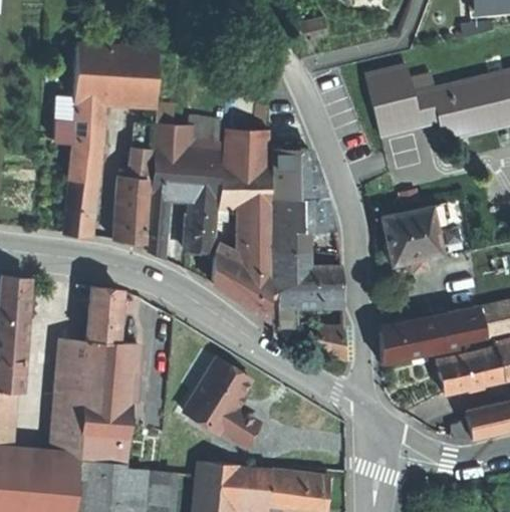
[(0,0),(0,10),(9,10),(9,0),(0,0)]
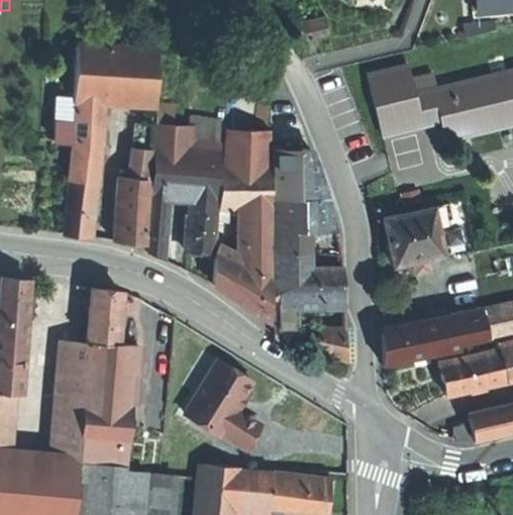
[(512,0),(480,0),(482,13),(512,9),(512,0)]
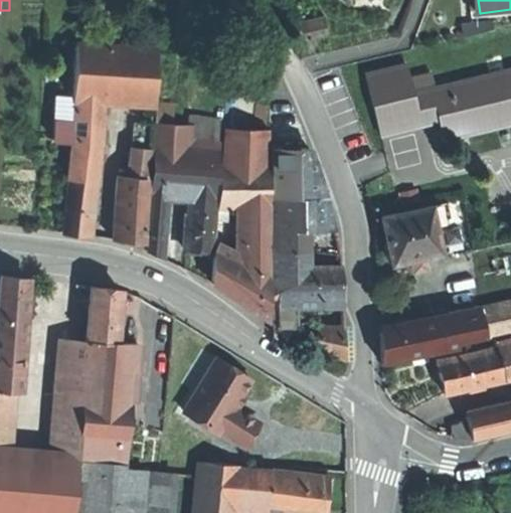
[(306,34),(331,28),(329,17),(303,23),(306,34)]
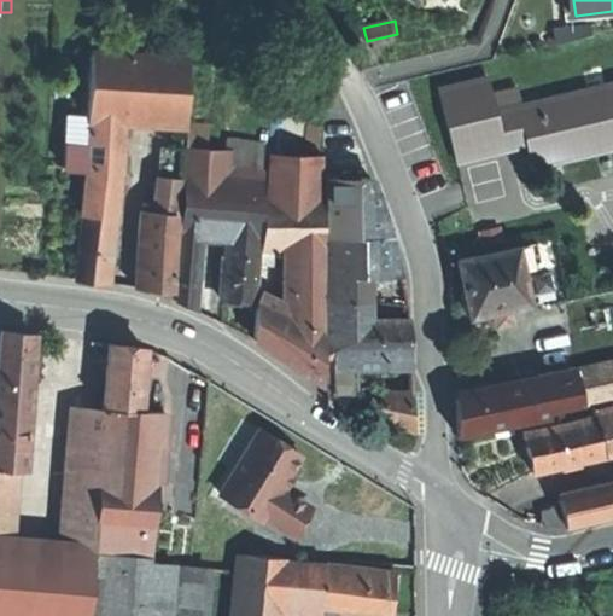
[(94,54),(93,116),(95,116),(128,118),(191,121),(193,60),(94,54)]
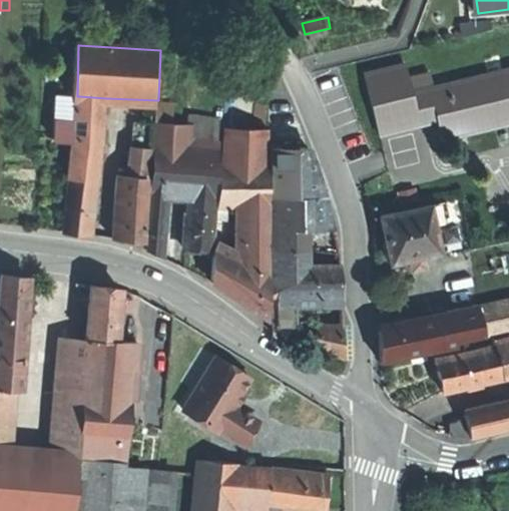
[(435,73),(414,78),(411,64),(371,73),(385,134),(425,124),(423,116),(441,112),(443,120),(448,139),(508,124),(508,71),(439,88),(435,73)]
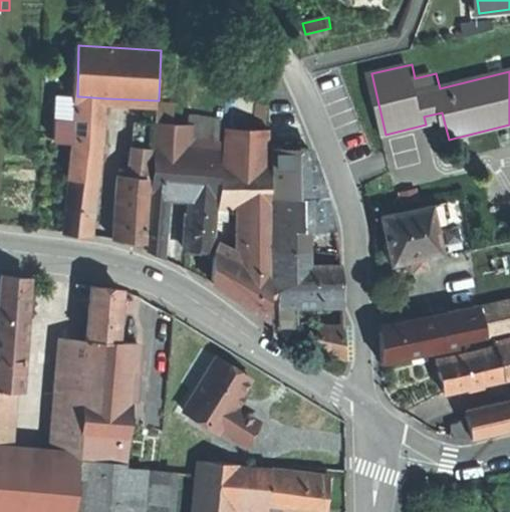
[(57,119),(77,121),(79,96),(77,96),(58,95),(57,119)]
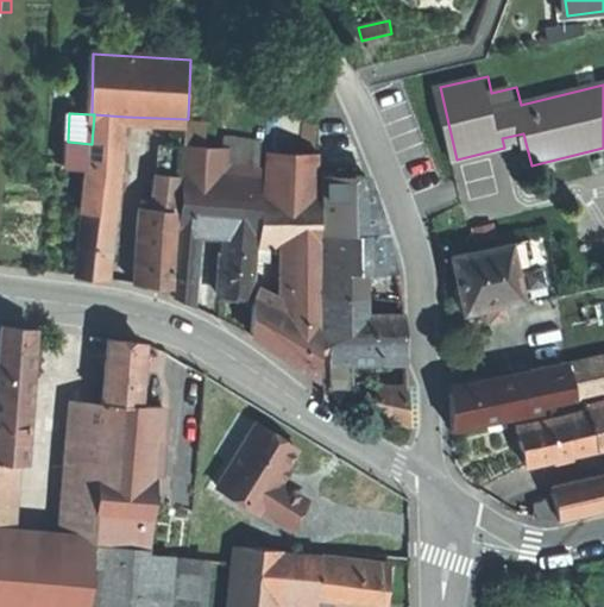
[(92,168),(123,170),(126,117),(94,114),(92,144),(90,168),(92,168)]
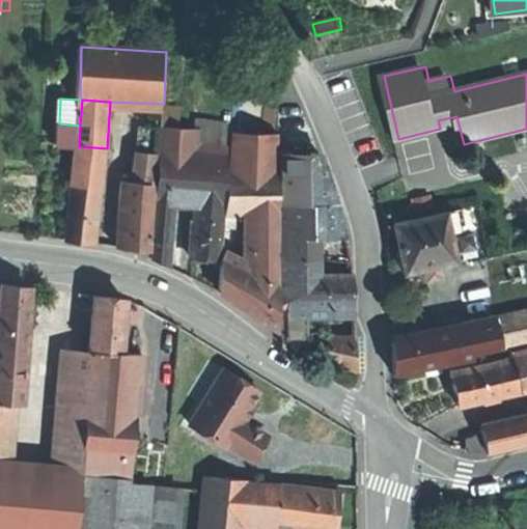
[(165,108),(162,151),(227,157),(230,123),(198,120),(197,133),(181,132),(182,109),(165,108)]
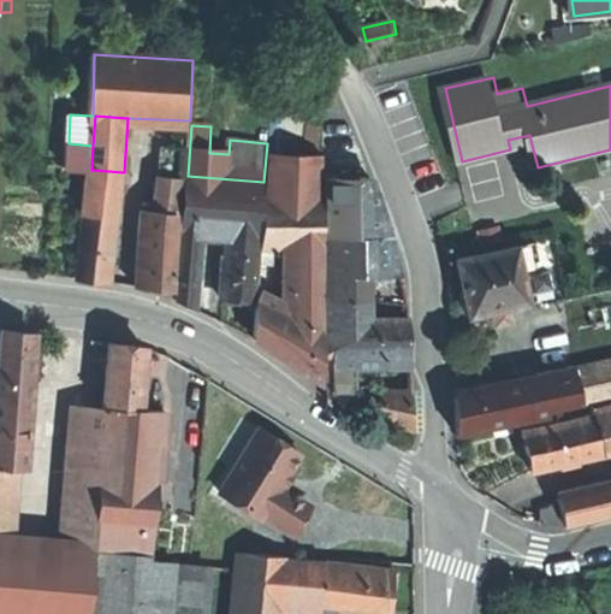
[(529,135),(508,140),(510,149),(532,145),(529,135)]
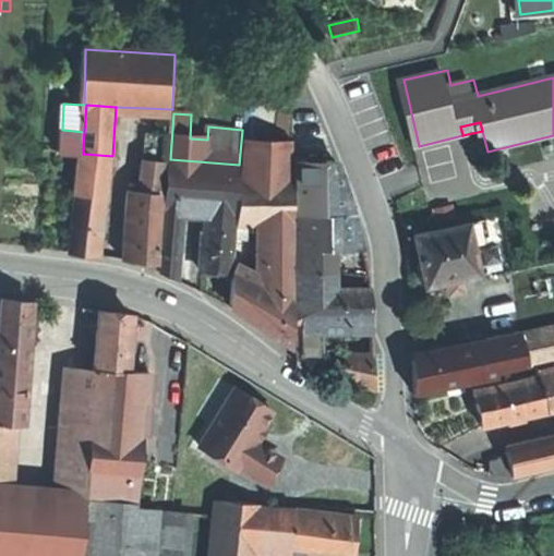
[(84,132),(62,130),(60,152),(83,154),(84,132)]
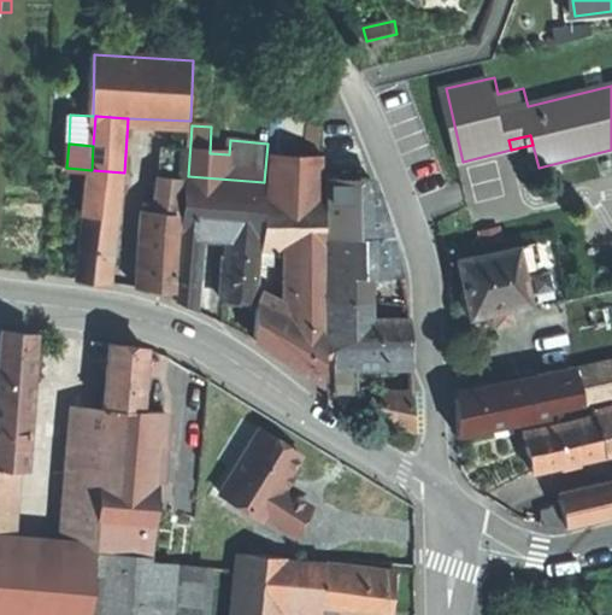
[(270,199),(268,199),(265,249),(299,247),(327,247),(327,199),(325,199),(327,157),(271,154),(270,199)]
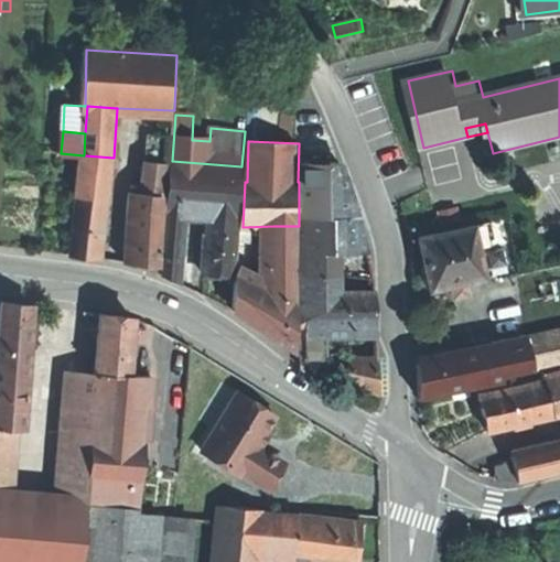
[(74,222),(73,231),(76,231),(74,255),(87,256),(100,258),(114,158),(85,155),(77,222),(74,222)]
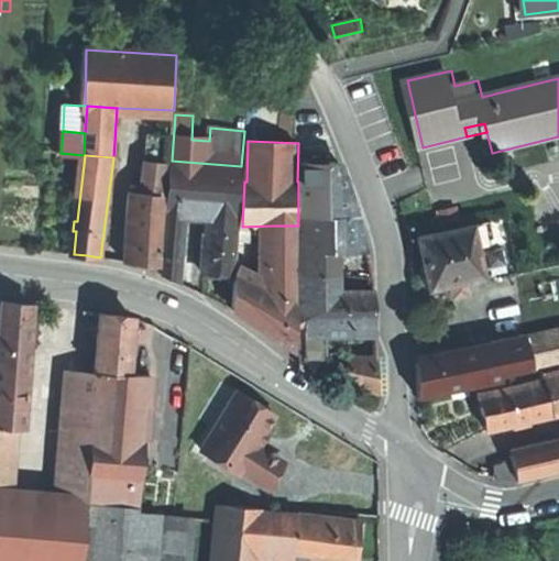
[(167,215),(171,215),(184,216),(209,218),(239,220),(242,166),(241,166),(172,161),(167,215)]
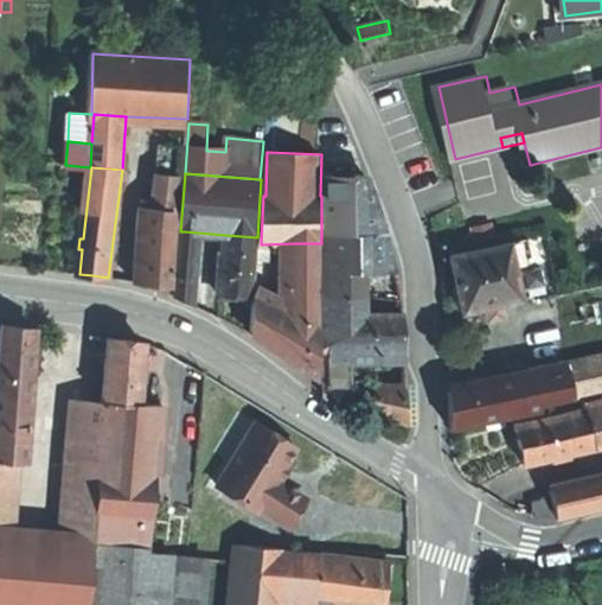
[(324,174),(324,234),(359,234),(391,234),(371,176),(324,174)]
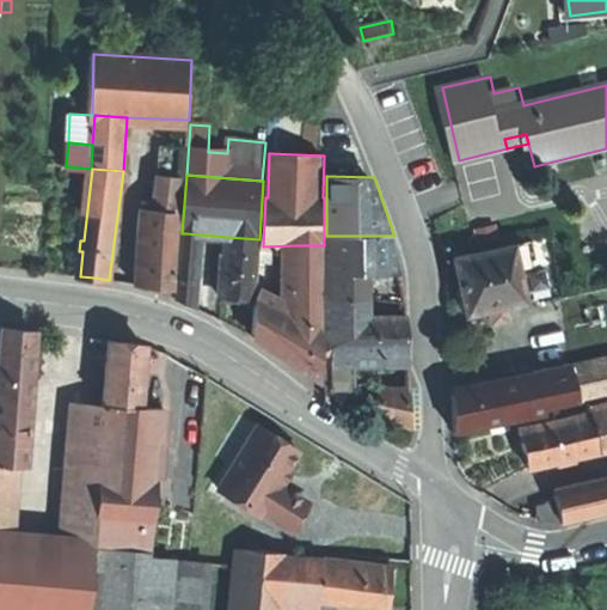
[(157,211),(179,213),(182,181),(160,178),(157,211)]
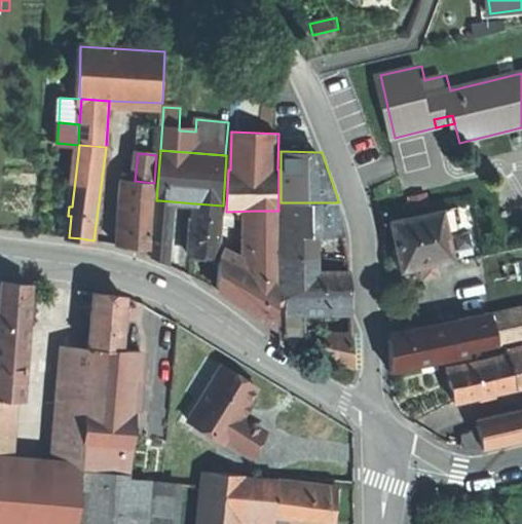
[(135,181),(129,247),(152,249),(155,200),(157,183),(154,183),(135,181)]
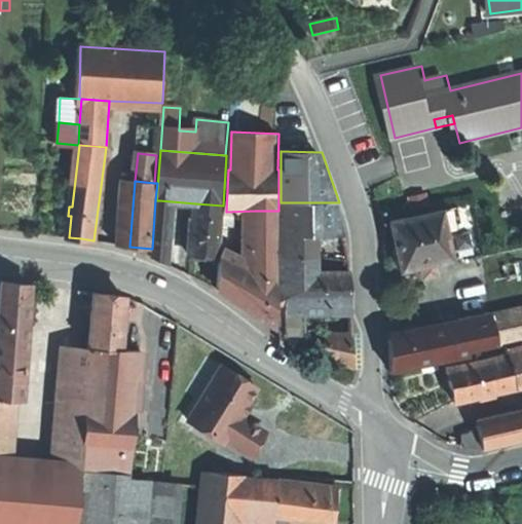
[(159,200),(154,257),(166,263),(172,201),(159,200)]
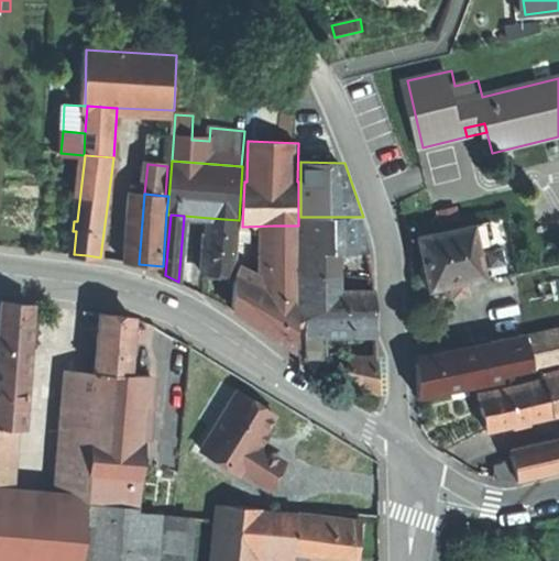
[(300,217),(299,226),(300,253),(333,253),(333,217),(300,217)]
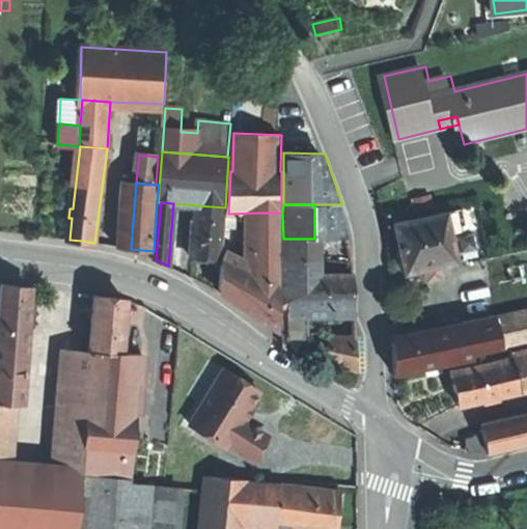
[(314,239),(349,238),(344,216),(342,204),(314,204),(314,239)]
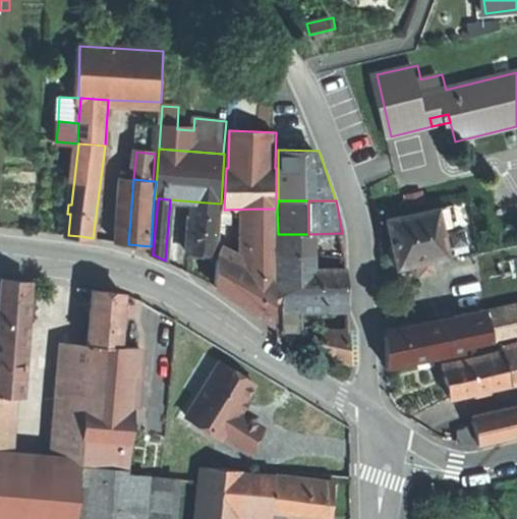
[(221,204),(193,202),(189,252),(203,253),(216,254),(221,204)]
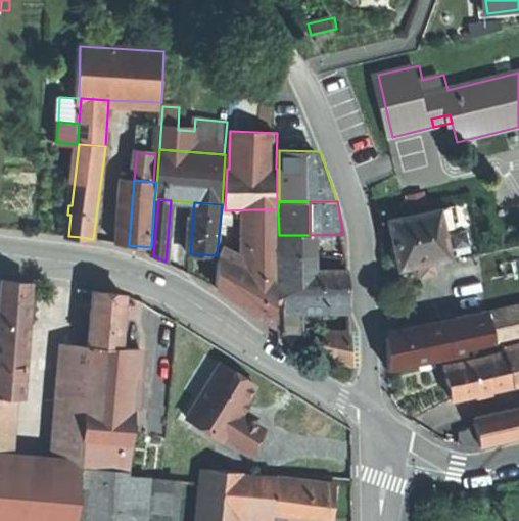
[(457,206),(391,220),(394,235),(397,246),(393,250),(395,259),(399,262),(402,268),(452,257),(444,224),(460,221),(457,206)]
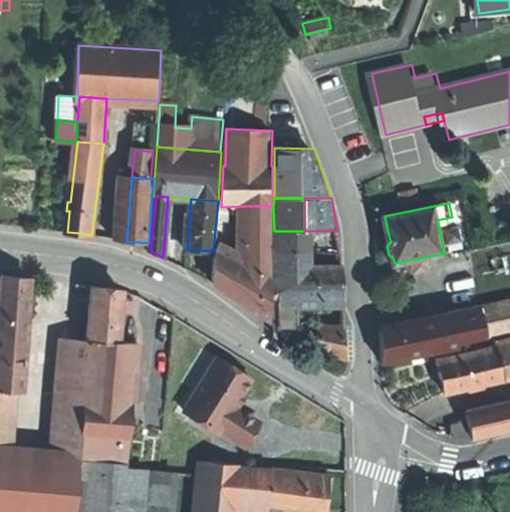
[(248,267),(271,278),(272,224),(272,206),(249,206),(249,224),(248,267)]
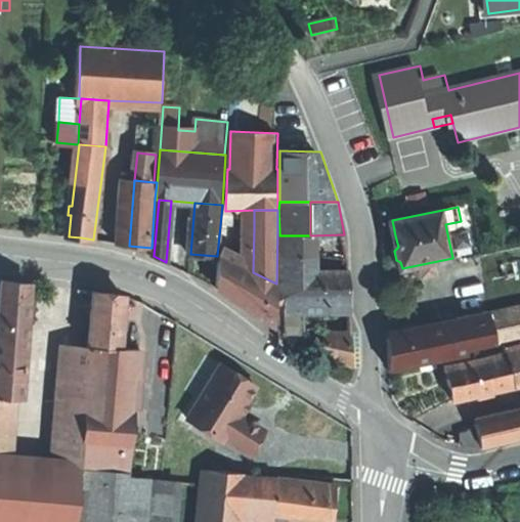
[(279,235),(279,272),(311,271),(310,235),(279,235)]
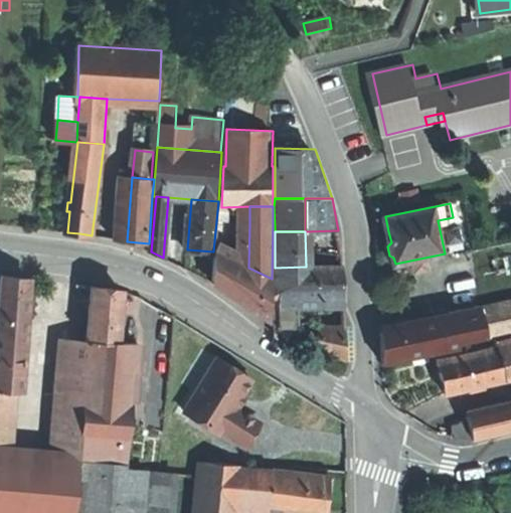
[(217,251),(215,283),(244,303),(272,320),(272,279),(248,268),(217,251)]
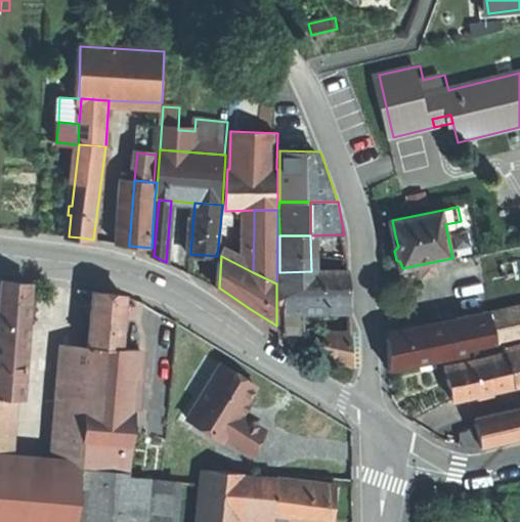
[(311,271),(279,272),(280,304),(305,303),(314,303),(314,271),(311,271)]
